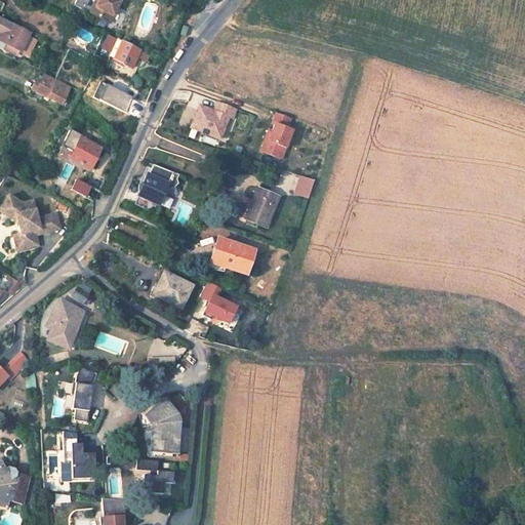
[(106,25),(117,0),(95,0),(88,15),(106,25)]
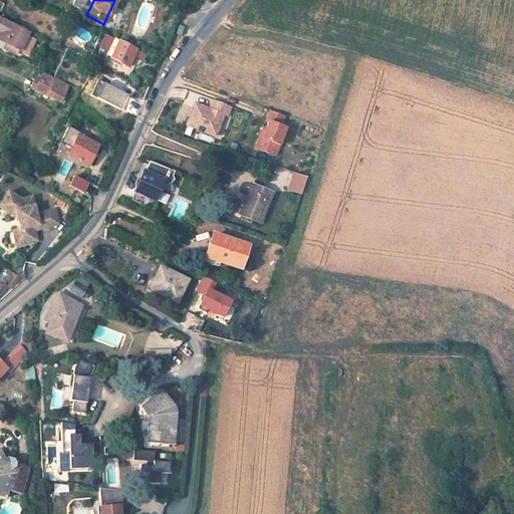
[(2,21),(0,25),(0,40),(16,48),(24,32),(2,21)]
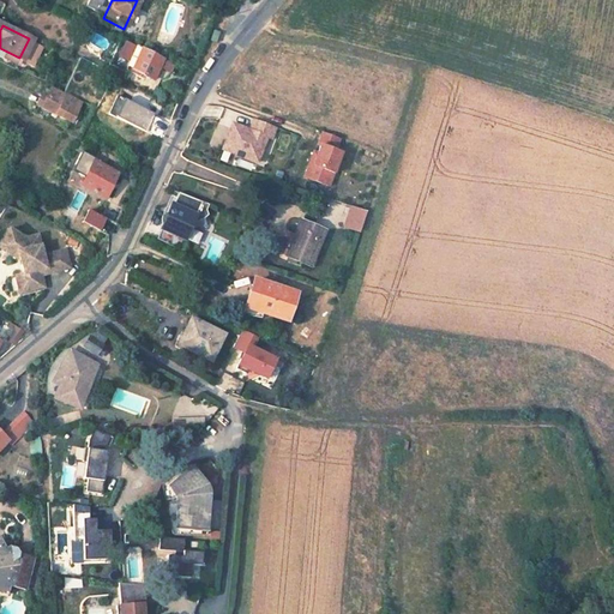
[(29,38),(19,58),(26,61),(36,42),(29,38)]
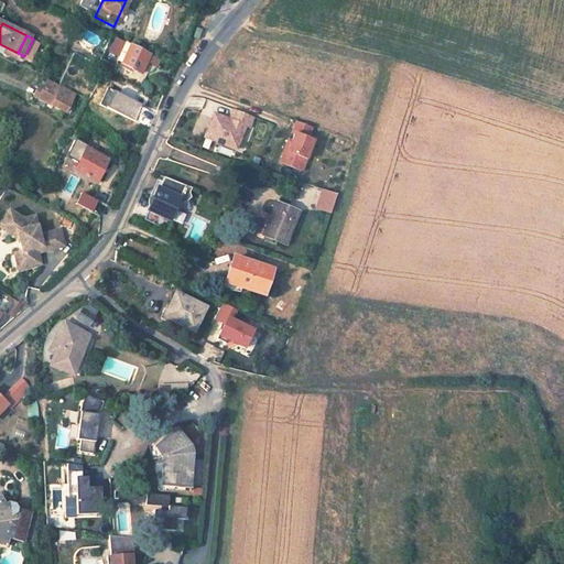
[(114,38),(107,53),(118,57),(116,64),(141,75),(150,53),(114,38)]
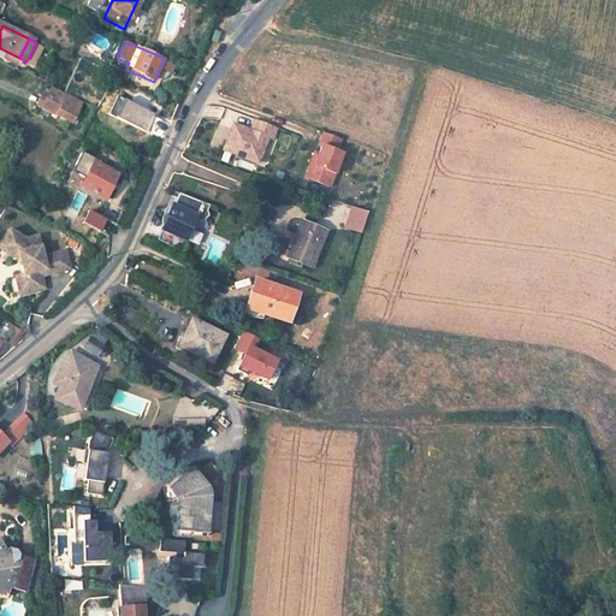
[(82,102),(45,86),(39,98),(35,106),(71,124),(82,102)]
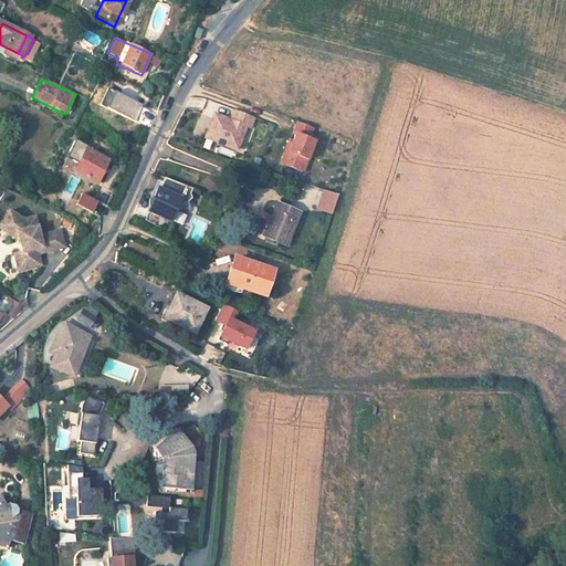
[(104,90),(98,104),(134,119),(140,105),(104,90)]
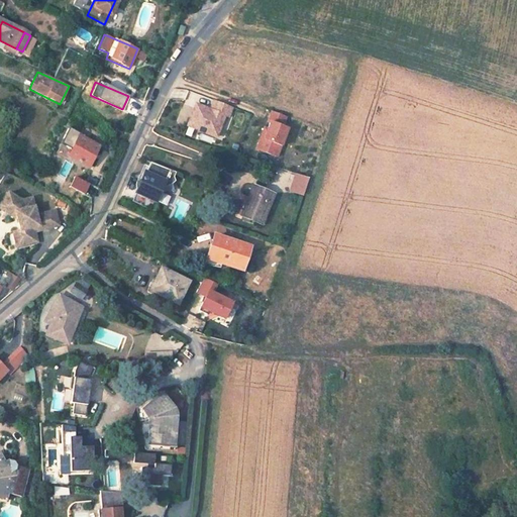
[(209,110),(194,104),(186,126),(217,138),(224,116),(229,118),(232,108),(213,101),(209,110)]
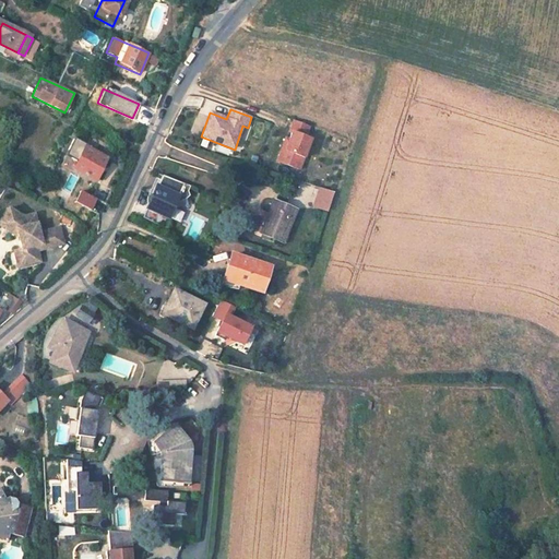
[(310,128),(290,120),(275,162),(298,170),(310,140),(306,139),(310,128)]
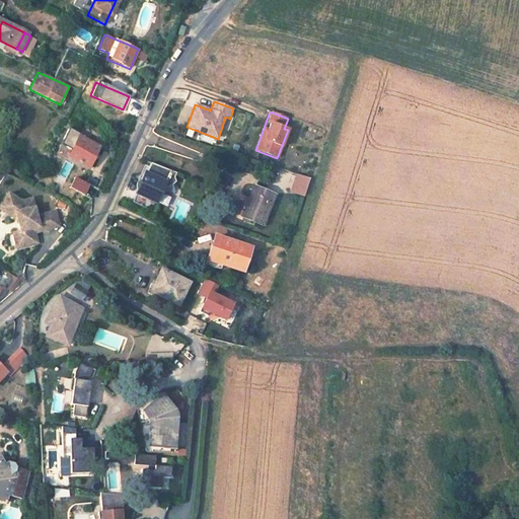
[(60,146),(57,153),(88,168),(99,146),(76,135),(69,150),(60,146)]
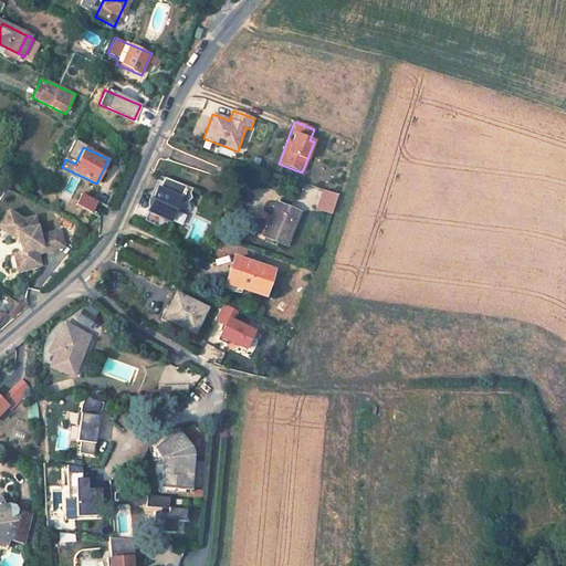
[(147,212),(170,222),(175,210),(186,186),(164,177),(159,188),(157,188),(147,212)]
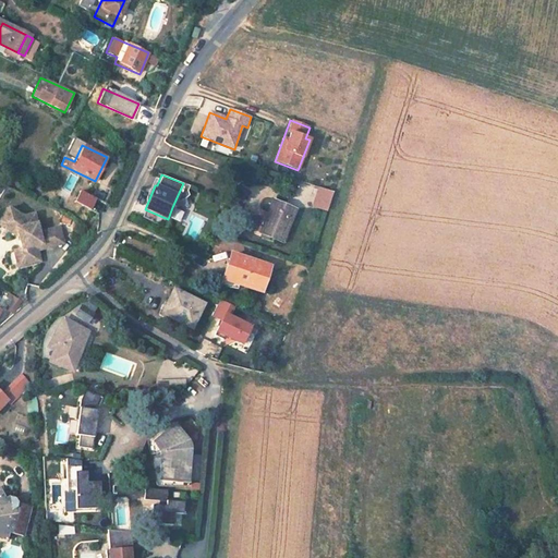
[(183,183),(172,207),(174,205),(178,203),(182,197),(185,192),(189,186),(189,185),(183,183)]
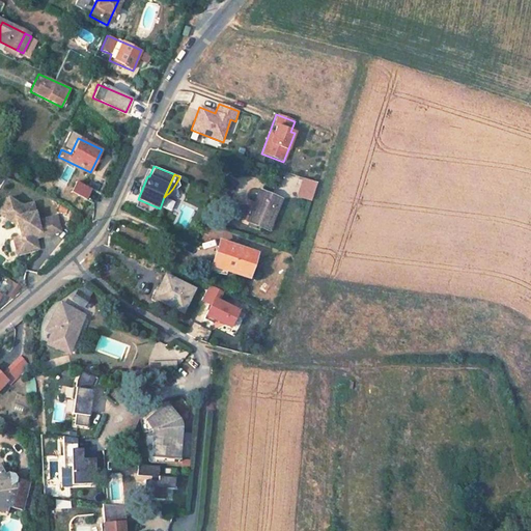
[(302,179),(297,196),(310,200),(315,184),(302,179)]
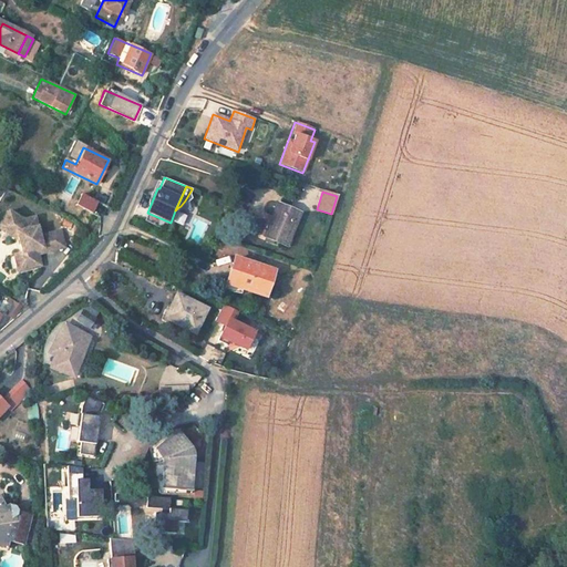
[(81,194),(75,206),(84,209),(89,198),(81,194)]
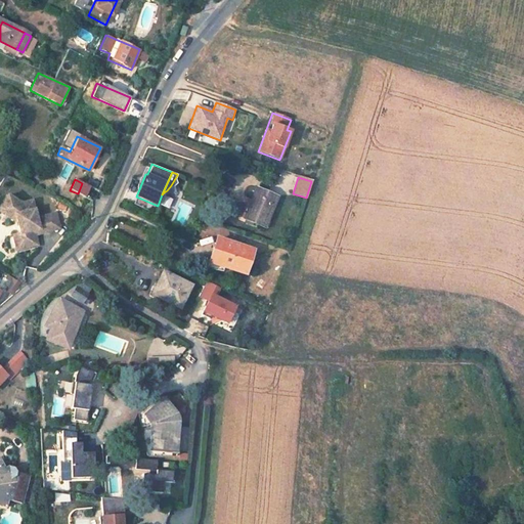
[(82,183),(78,193),(84,197),(89,186),(82,183)]
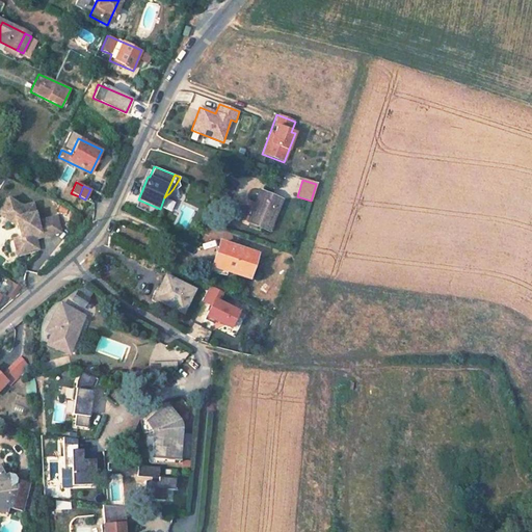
[(261,191),(256,204),(259,206),(251,222),(268,230),(281,201),(261,191)]
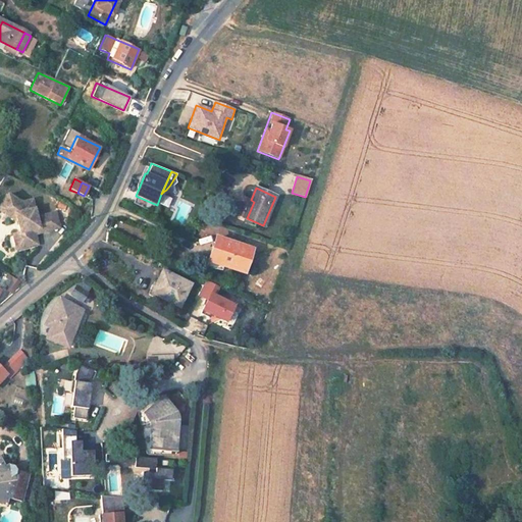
[(7,195),(1,206),(15,214),(17,222),(20,232),(23,248),(38,245),(35,236),(34,230),(44,227),(45,232),(60,229),(56,214),(37,219),(33,201),(22,203),(7,195)]
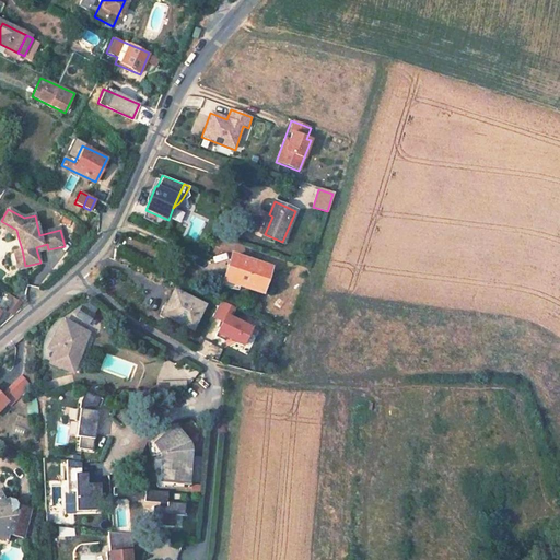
[(269,214),(260,233),(265,234),(272,217),(269,214)]
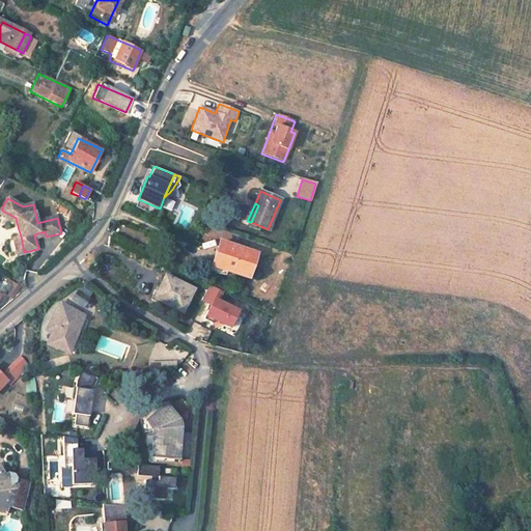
[(16,218),(1,210),(0,211),(0,216),(18,226),(16,218)]
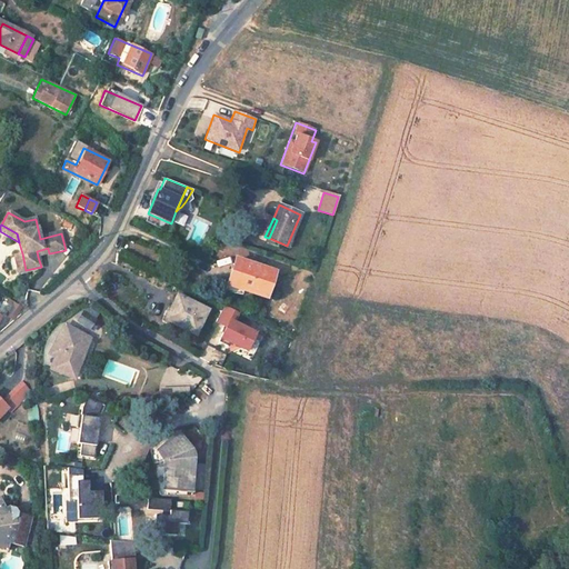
[(18,272),(26,270),(22,253),(13,255),(18,272)]
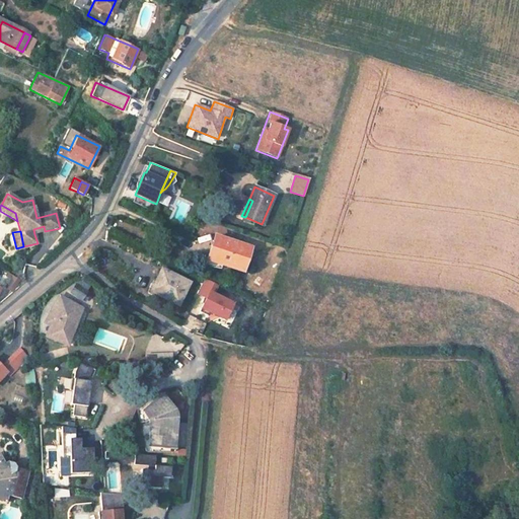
[(215,235),(211,247),(214,248),(211,261),(242,272),(250,247),(215,235)]
